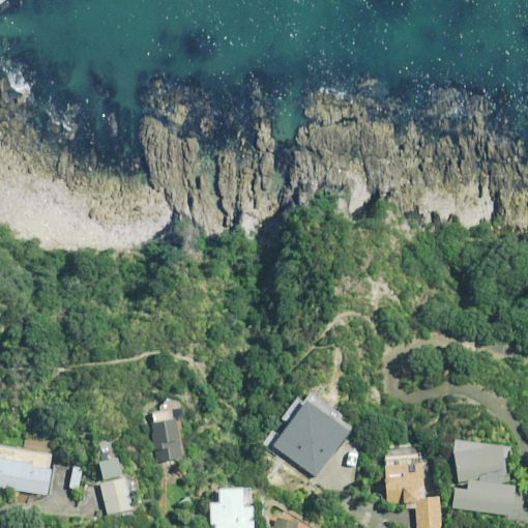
[(186,418),(183,401),(178,401),(170,398),(159,405),(159,410),(153,411),(154,431),(152,433),(155,461),(182,457),(179,439),(183,438),(180,419),(186,418)]
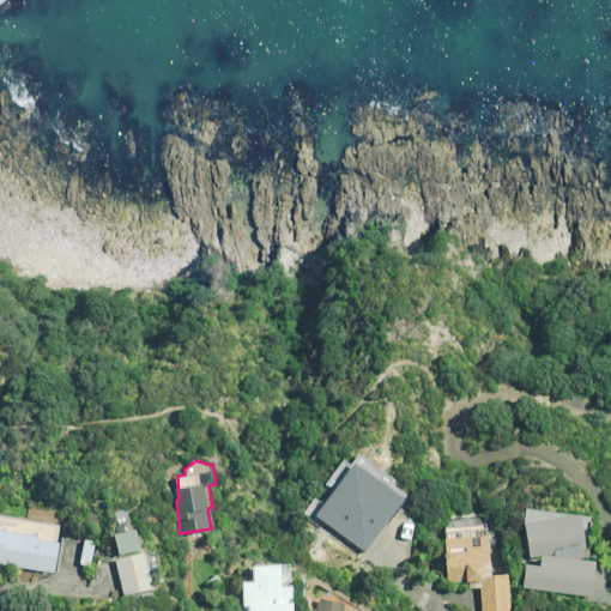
[(404,497),(355,463),(318,515),(367,550),(404,497)]
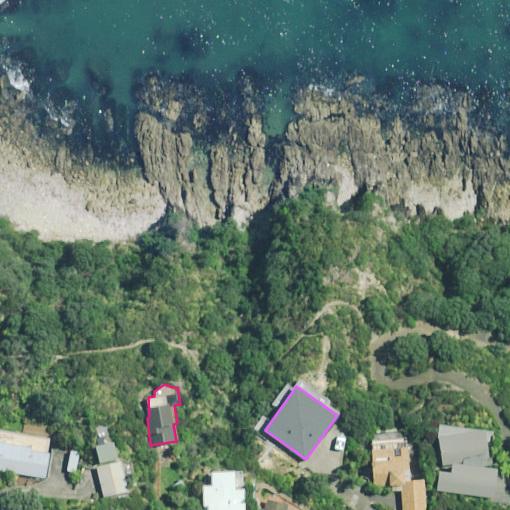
[(129,491),(110,422),(95,427),(100,445),(96,446),(101,465),(97,466),(105,498),(129,491)]
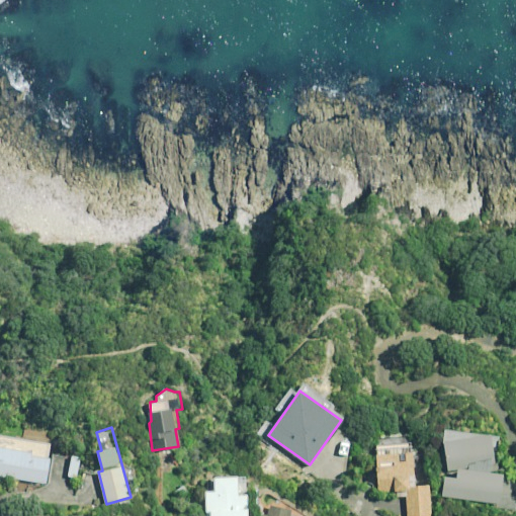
[(495,436),(446,430),(442,467),(459,469),(458,478),(444,477),(441,496),(500,503),(503,475),(491,473),(495,436)]
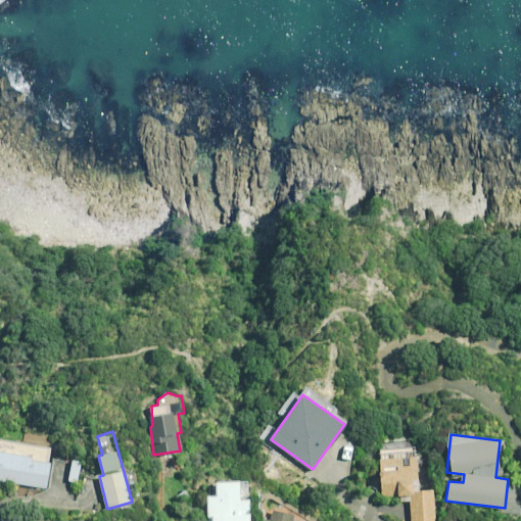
[(52,448),(0,438),(0,478),(46,487),(52,448)]
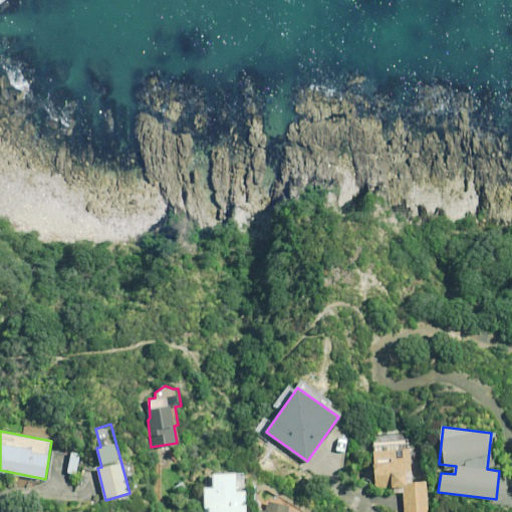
[(410,441),(372,440),(372,487),(397,487),(397,492),(402,492),(402,511),(408,511),(413,511),(426,511),(427,481),(410,481),(410,441)]
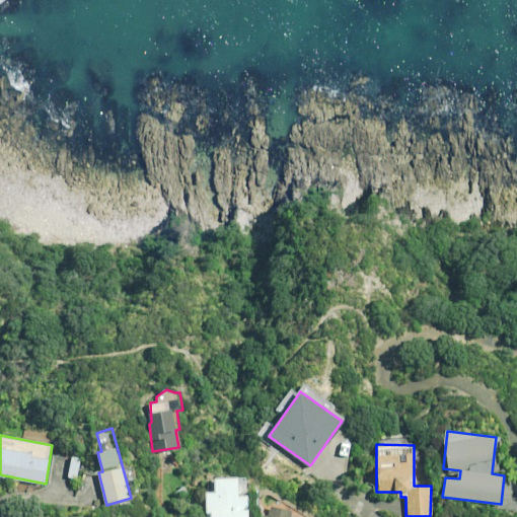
[(206,478),(206,486),(192,486),(192,516),(247,516),(247,495),(247,477),(206,478)]
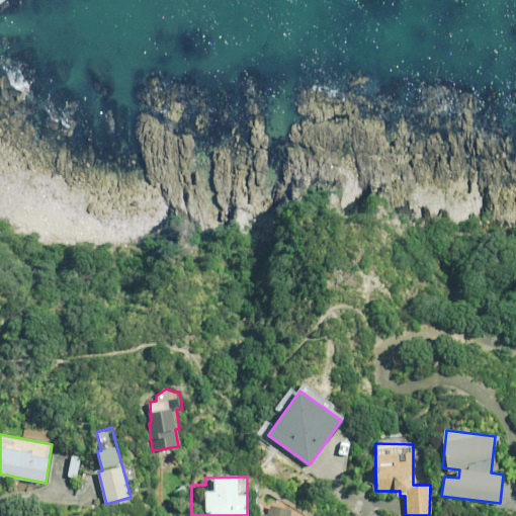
[(289,515),(288,515),(290,510),(269,504),(266,515),(289,515)]
